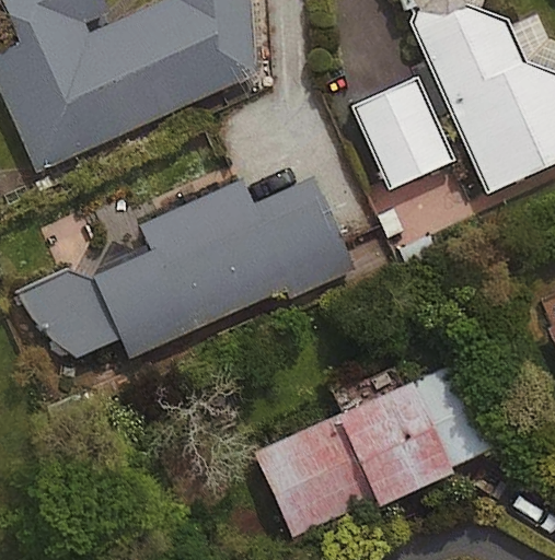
[(111,0),(9,0),(26,39),(0,50),(0,79),(42,171),(265,70),(233,0),(162,0),(94,31),(90,19),(115,8),(111,0)]
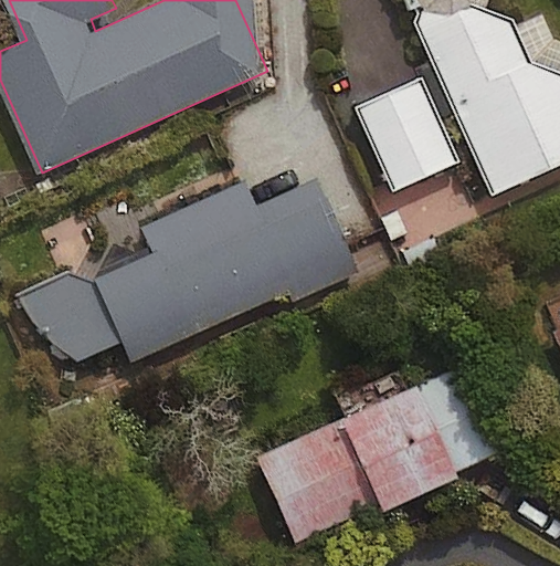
[(490,198),(559,167),(559,76),(529,65),(511,21),(485,12),(488,0),(413,0),(422,11),(414,24),(490,198)]
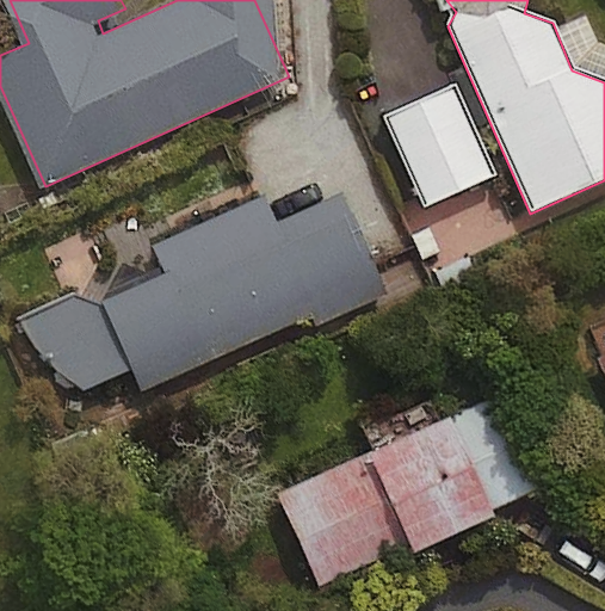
[(492,173),(454,84),(383,115),(421,203),(492,173)]
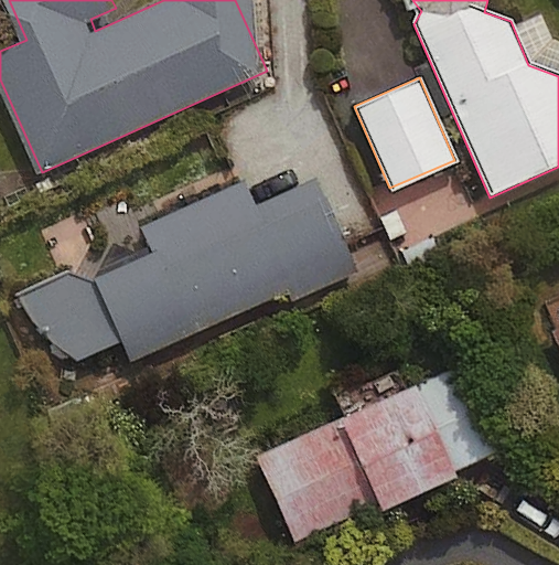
[(362,267),(319,174),(261,201),(250,177),(148,223),(159,246),(97,275),(74,267),(21,292),(84,356),(128,337),(138,359),(294,287),(298,296),(362,267)]
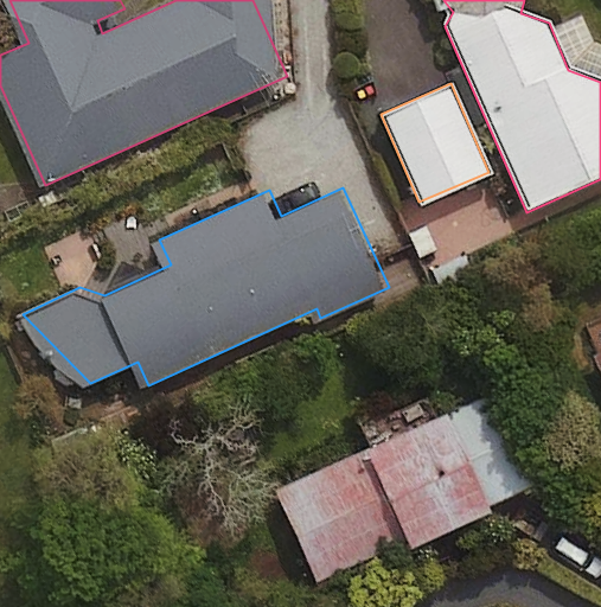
[(557,475),(515,381),(281,485),(324,579),(557,475)]
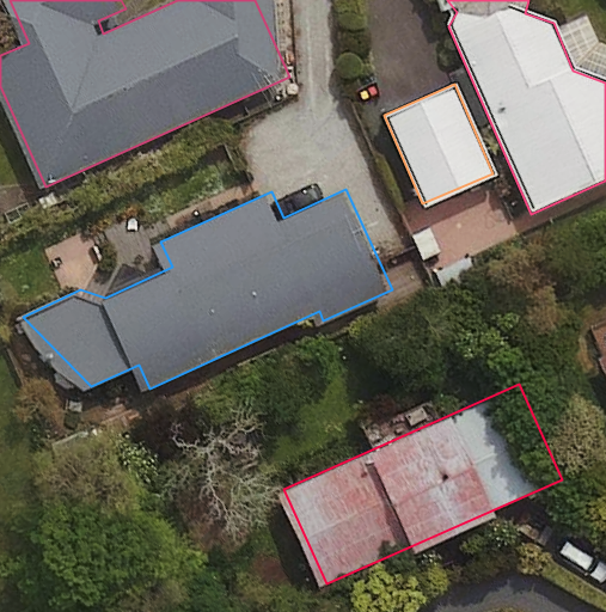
All buildings are outlined.
